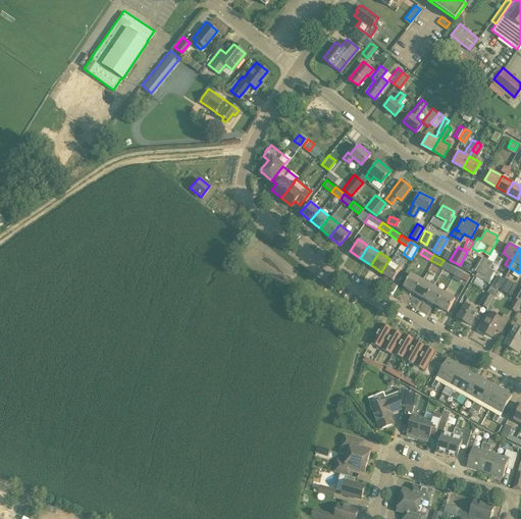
[(482,278),(489,266),(492,261),(482,255),(474,269),(476,270),(474,273),(482,278)]
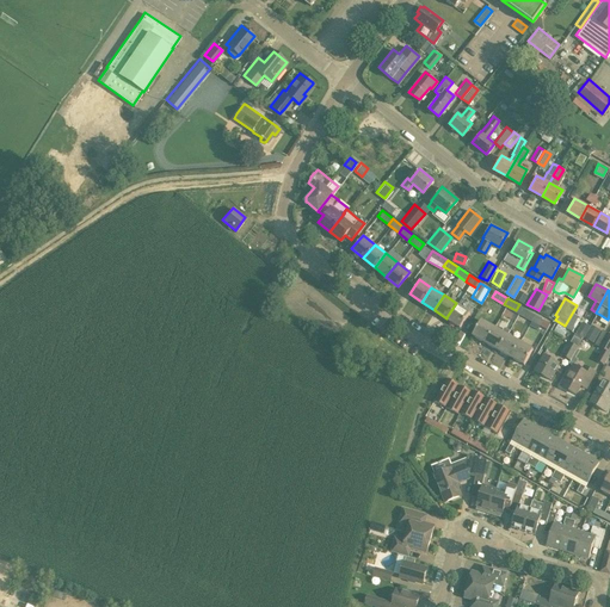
[(447,317),(447,319),(460,326),(469,311),(456,303),(447,317)]
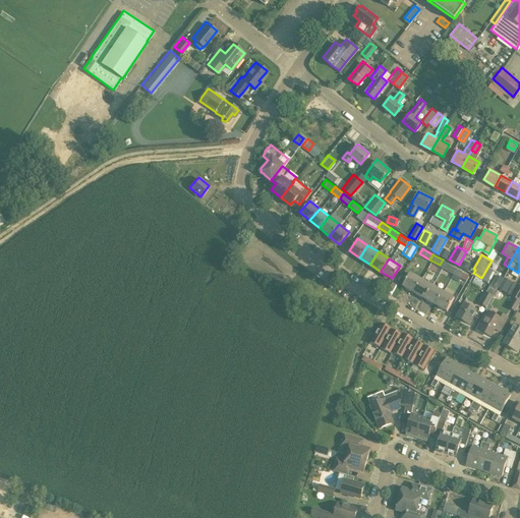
[(450,271),(452,266),(443,260),(440,265),(450,271)]
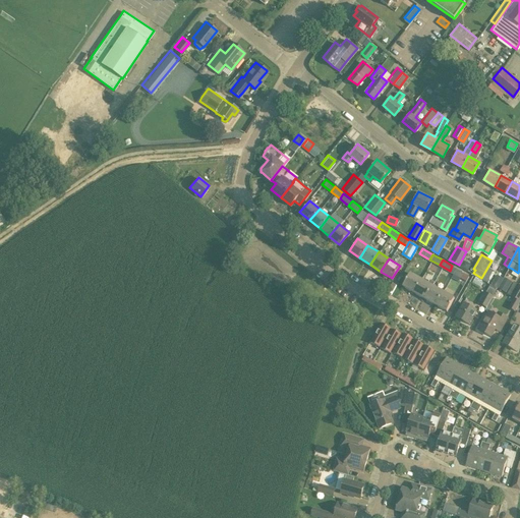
[(452,266),(450,271),(459,276),(462,271),(452,266)]
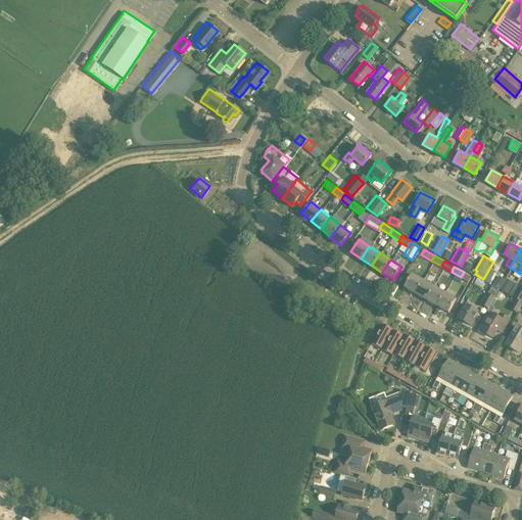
[(490,267),(483,279),(489,282),(495,270),(490,267)]
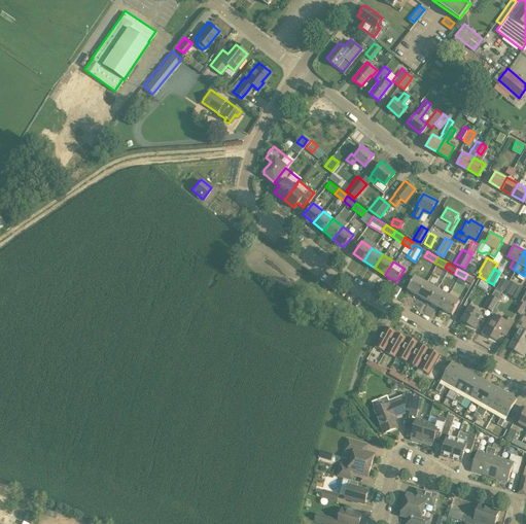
[(418,294),(425,281),(414,275),(407,288),(418,294)]
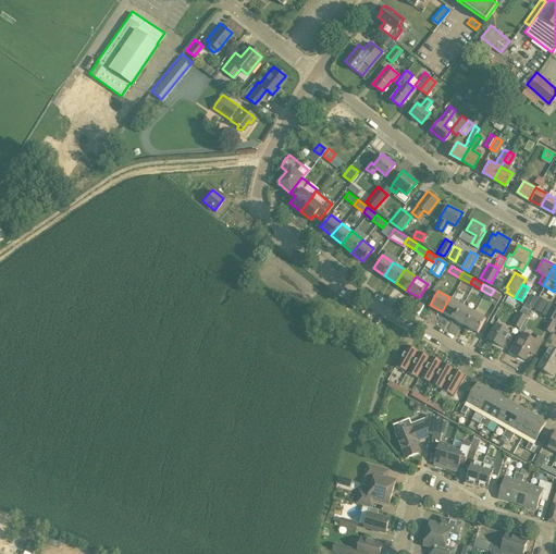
[(540,311),(546,299),(538,294),(531,306),(540,311)]
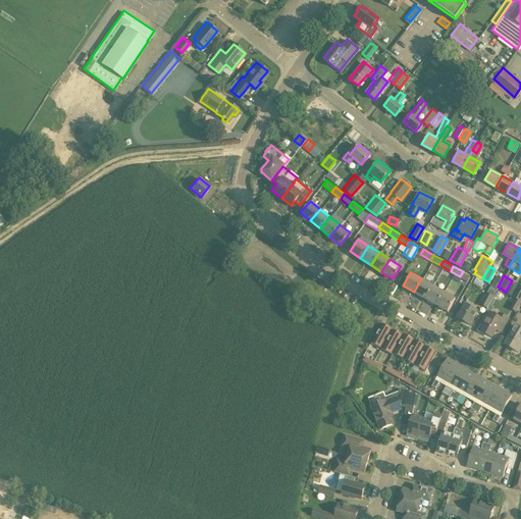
[(427,281),(421,278),(414,292),(424,298),(432,284),(434,280),(429,278),(427,281)]
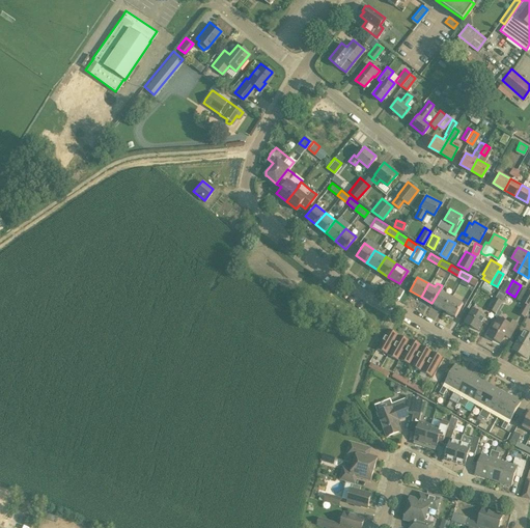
[(522,301),(529,288),(523,285),(515,298),(522,301)]
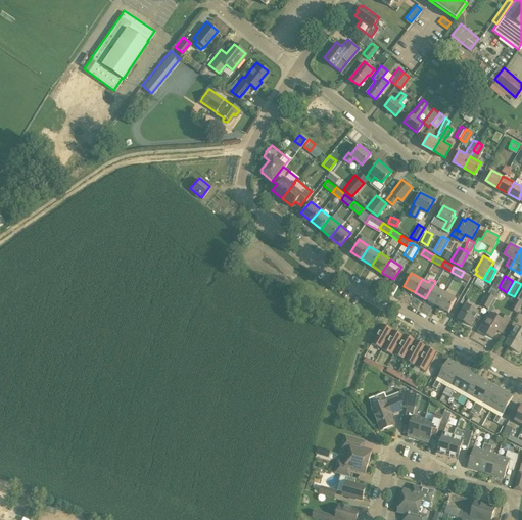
[(436,304),(443,291),(433,285),(425,298),(436,304)]
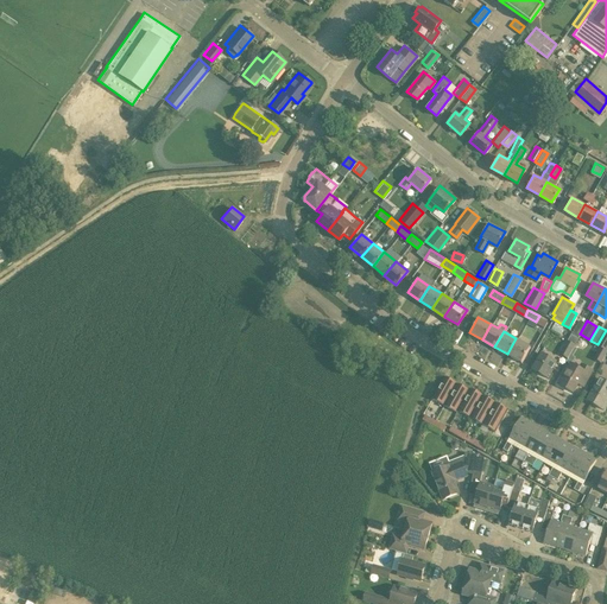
[(574,342),(577,336),(570,331),(567,338),(566,338),(558,351),(567,356),(574,343),(574,342)]
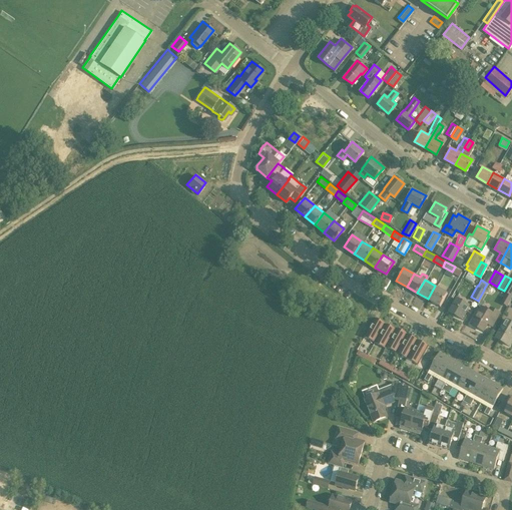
[(435,286),(428,299),(439,305),(446,292),(435,286)]
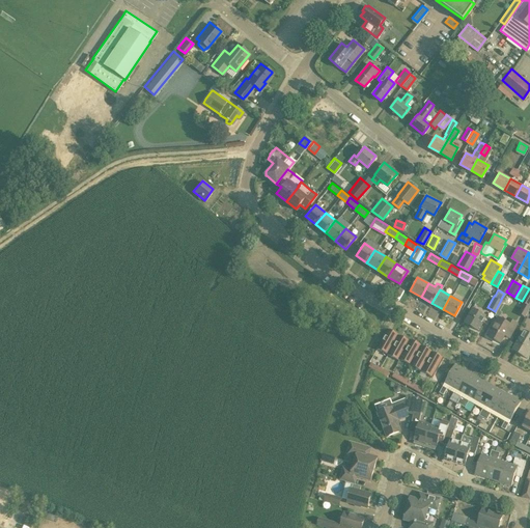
[(524,315),(529,306),(523,302),(518,311),(524,315)]
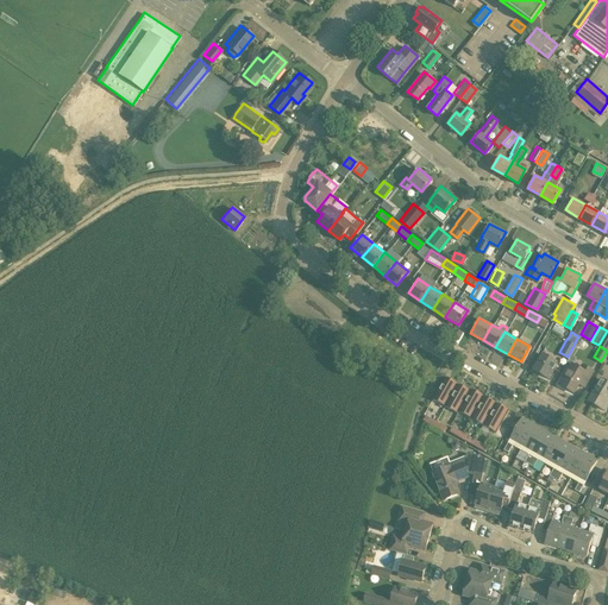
[(547,377),(556,361),(540,352),(532,367),(547,377)]
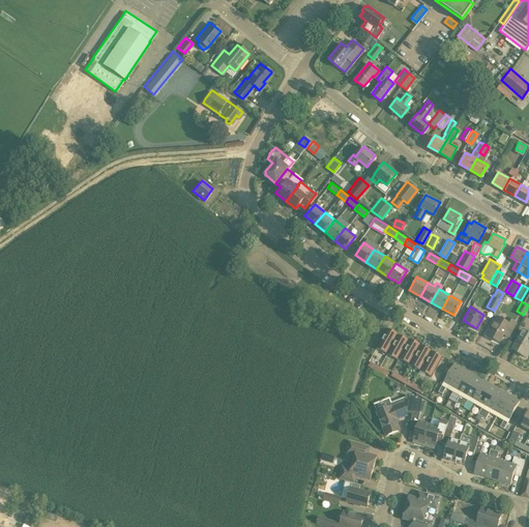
[(503,320),(496,315),(486,333),(498,341),(502,333),(505,334),(508,329),(509,330),(515,321),(505,316),(503,320)]
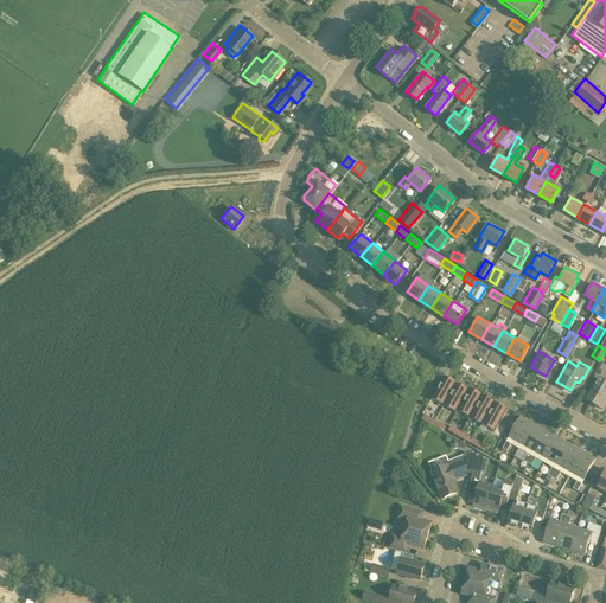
[(442,403),(454,380),(442,373),(429,396),(442,403)]
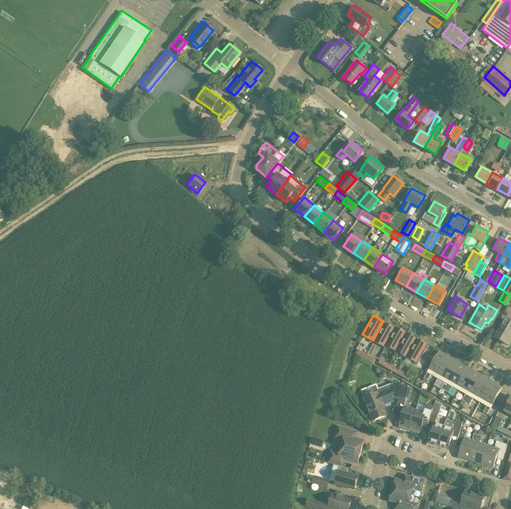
[(510,321),(504,317),(494,336),(507,343),(510,335),(510,321)]
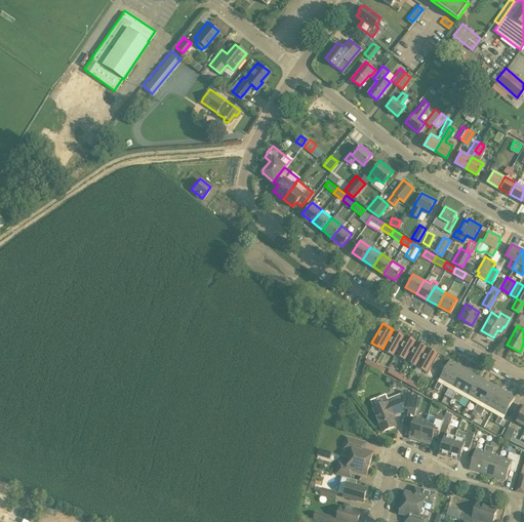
[(395,353),(404,335),(393,329),(383,349),(394,355),(395,353)]
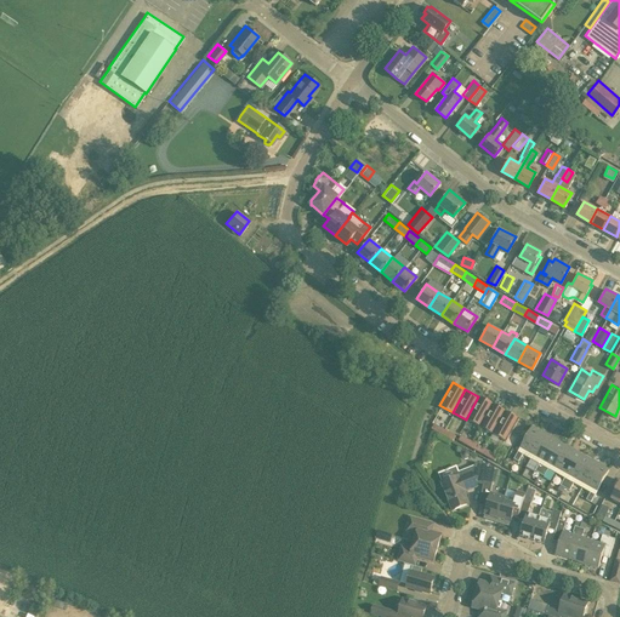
[(479,424),(491,401),(479,395),(478,396),(467,417),(479,424)]
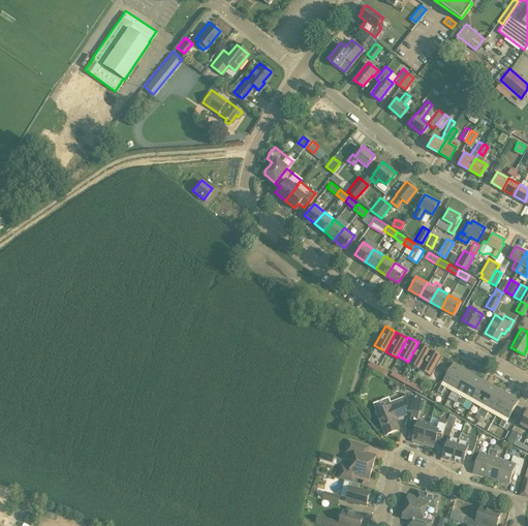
[(418,368),(429,348),(418,342),(408,362),(418,368)]
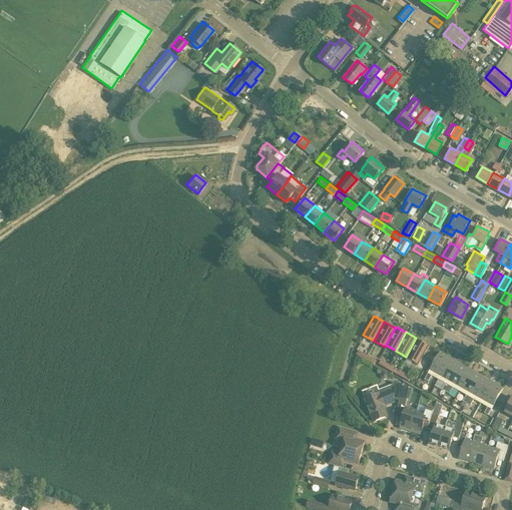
[(416,338),(406,357),(417,363),(428,345),(416,338)]
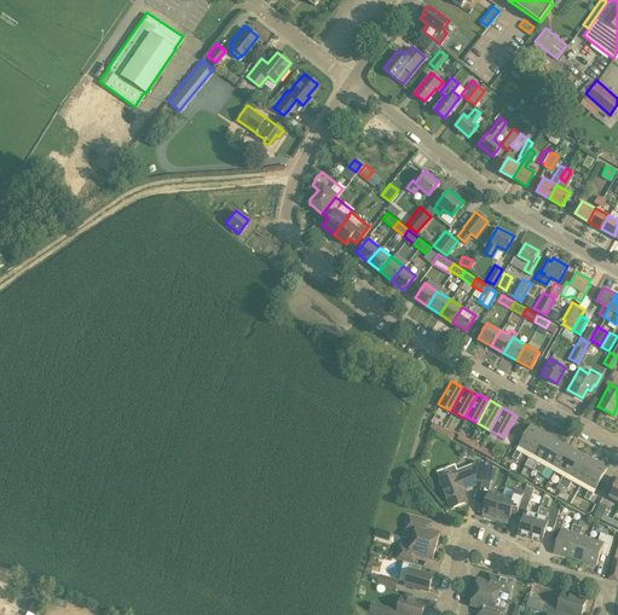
[(439,431),(443,427),(432,421),(428,425),(439,431)]
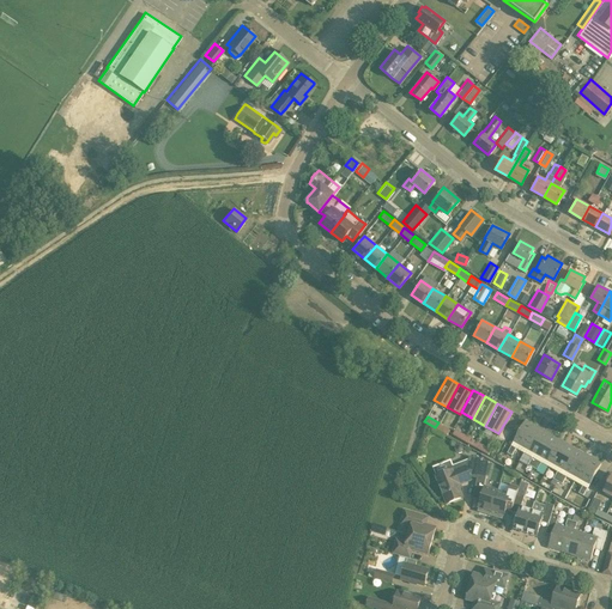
[(525,419),(513,439),(510,444),(523,451),(525,446),(537,426),(525,419)]
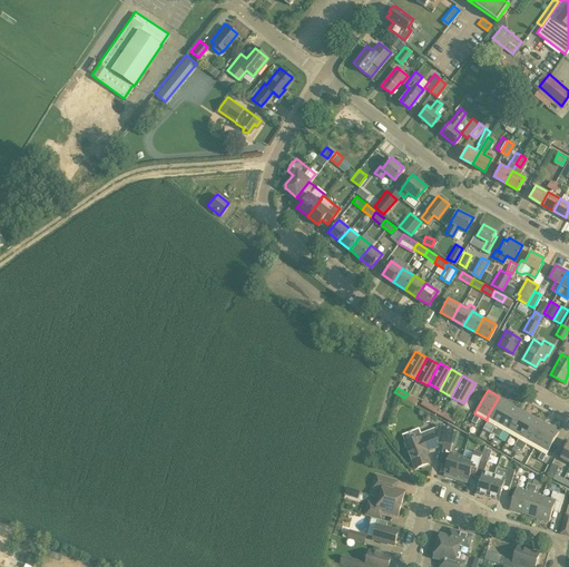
[(408,393),(404,398),(414,403),(418,399),(408,393)]
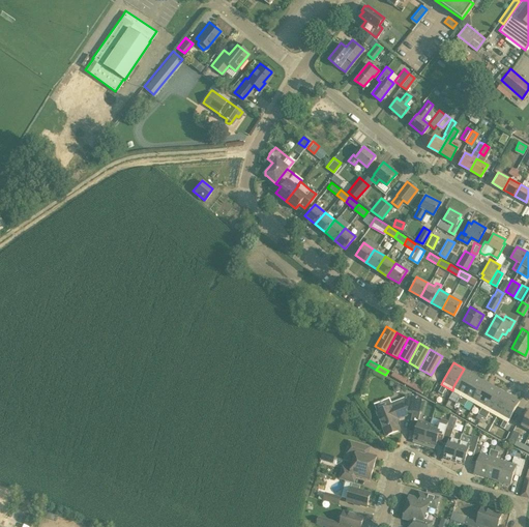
[(464,369),(453,386),(452,390),(459,393),(463,396),(465,392),(474,375),(464,369)]
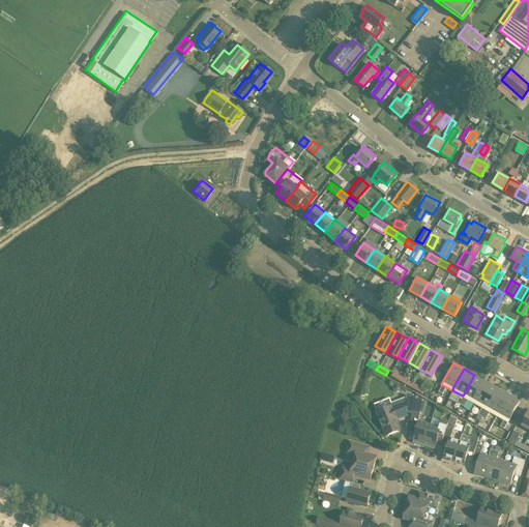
[(401,380),(403,376),(392,370),(390,374),(401,380)]
